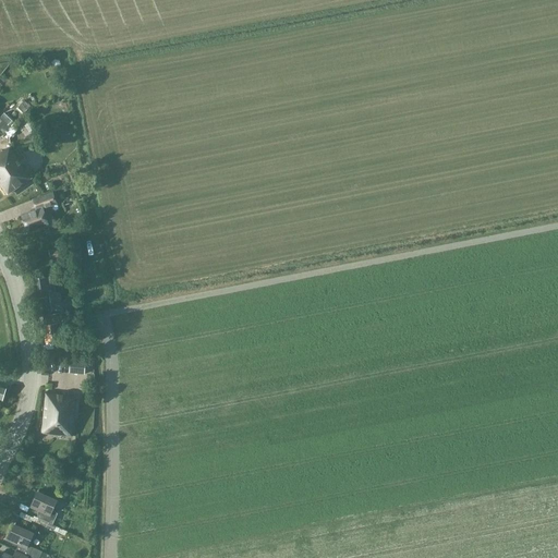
[(51,62),(56,71),(61,70),(62,62),(51,62)]
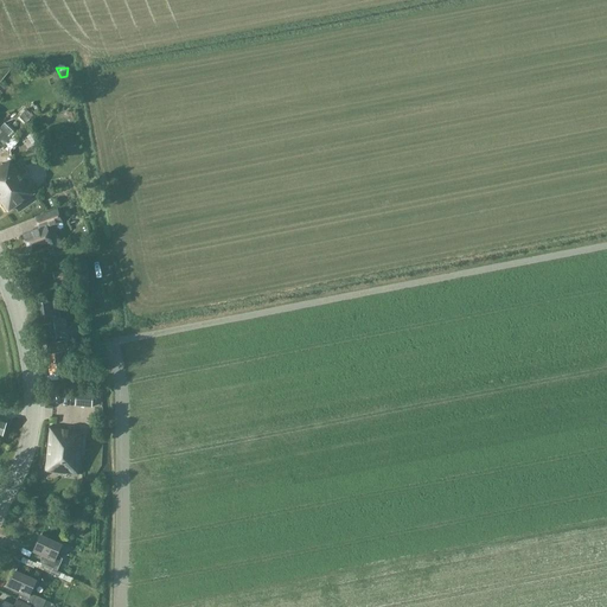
[(1,128),(0,128),(0,139),(6,145),(11,149),(19,141),(13,136),(16,133),(5,123),(1,128)]
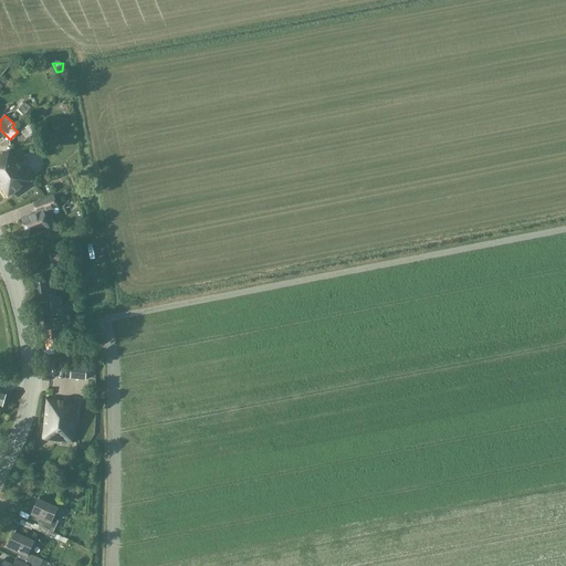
[(0,187),(7,198),(31,181),(11,152),(4,156),(2,153),(0,155),(0,187)]
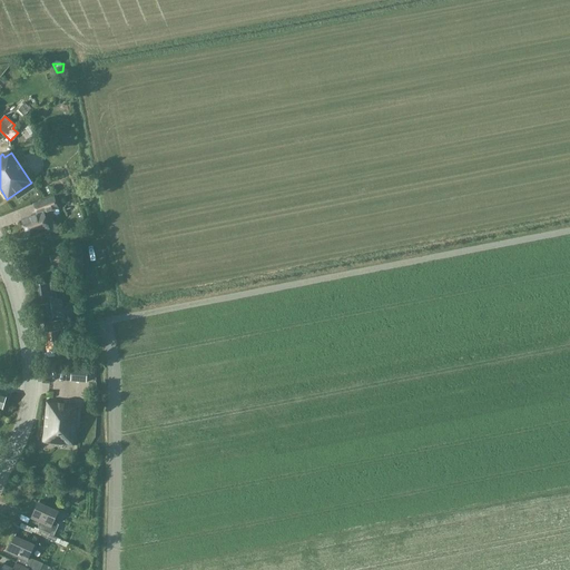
[(57,209),(53,199),(35,207),(38,216),(23,222),(29,238),(50,229),(45,215),(57,209)]
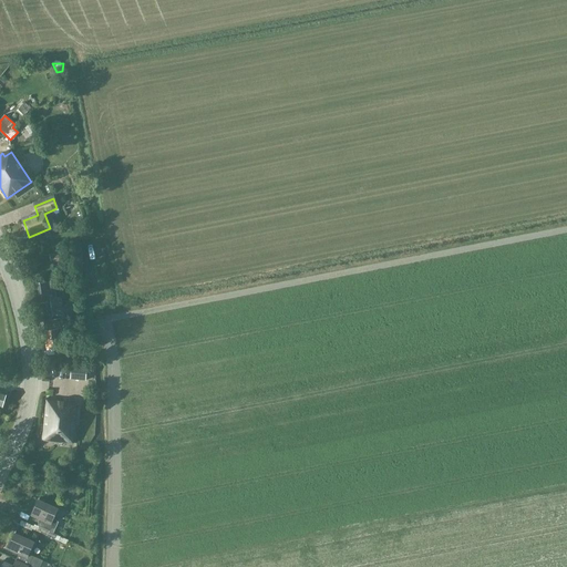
[(51,265),(64,260),(62,250),(49,254),(51,265)]
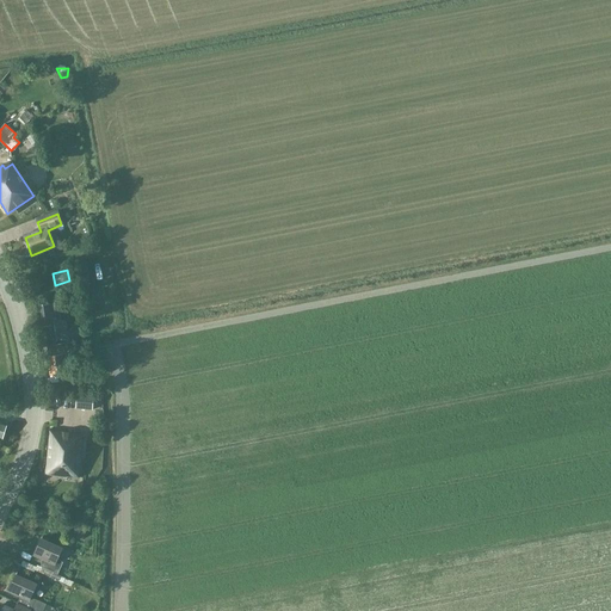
[(60,322),(59,310),(57,302),(37,306),(41,328),(54,326),(56,341),(79,338),(78,329),(72,331),(71,320),(60,322)]
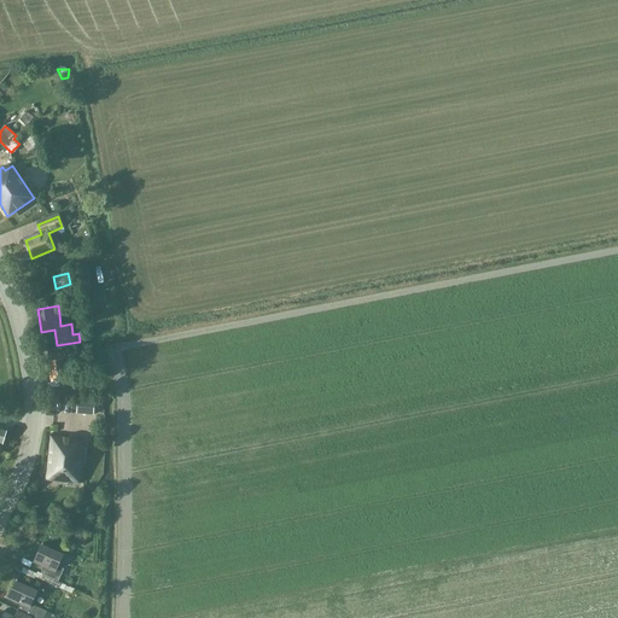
[(68,361),(71,360),(69,348),(47,351),(52,382),(68,379),(66,367),(68,367),(68,361)]
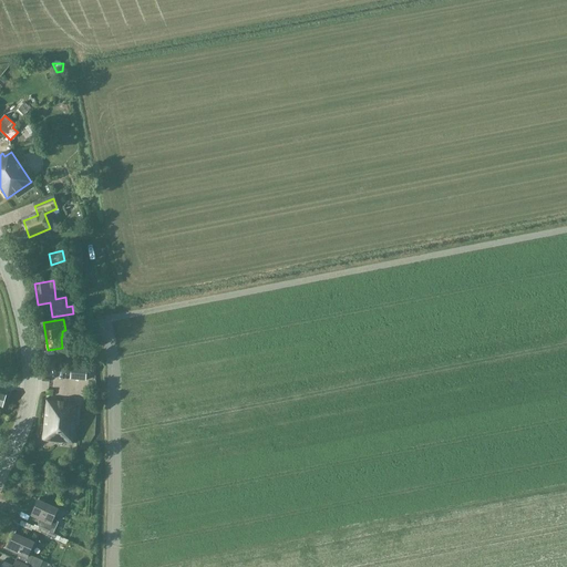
[(86,368),(71,366),(70,379),(85,381),(86,368)]
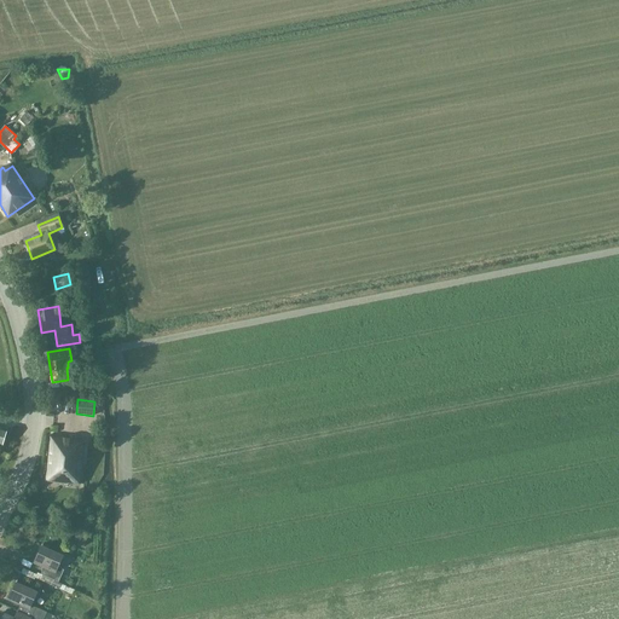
[(81,486),(85,443),(76,443),(76,440),(51,438),(47,482),(81,486)]
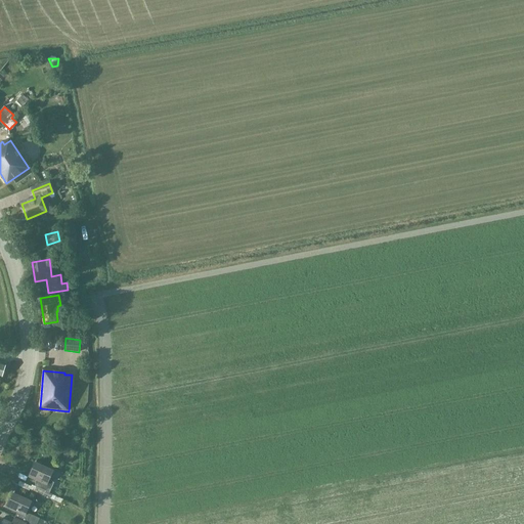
[(35,464),(29,477),(39,482),(36,487),(48,492),(49,492),(53,482),(49,478),(52,472),(35,464)]
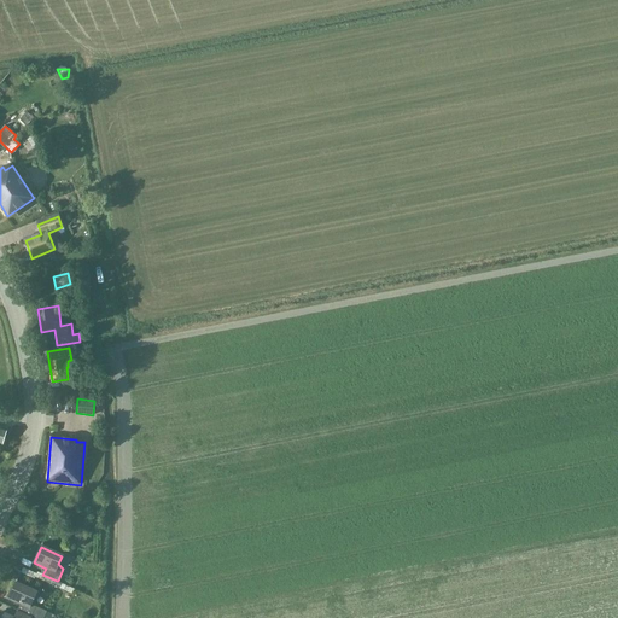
[(19,605),(16,612),(30,617),(31,617),(41,617),(44,612),(29,605),(35,592),(15,582),(7,599),(19,605)]
